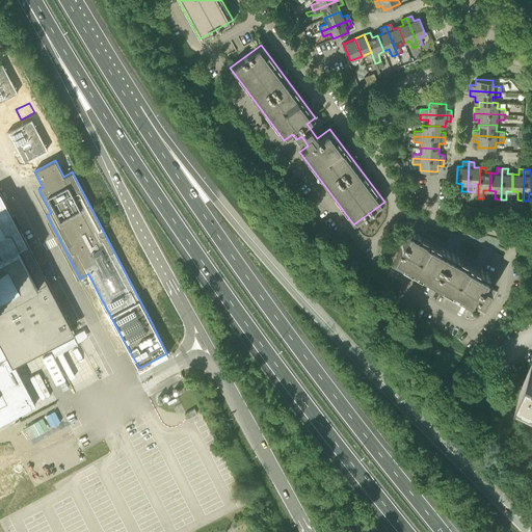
[(0,422),(35,404),(12,361),(71,330),(0,195),(0,422)]
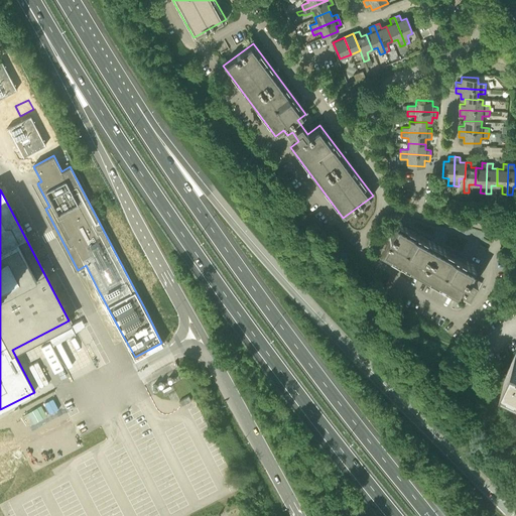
[(398,224),(380,256),(458,298),(462,290),(468,294),(472,286),(477,289),(482,281),(470,275),(475,266),(398,224)]
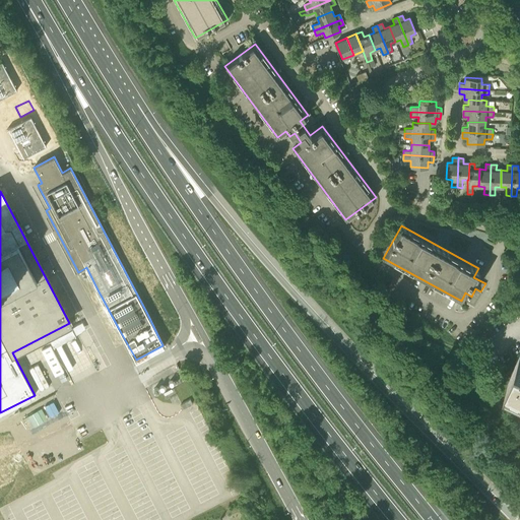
[(51,345),(42,349),(55,376),(64,371),(51,345)]
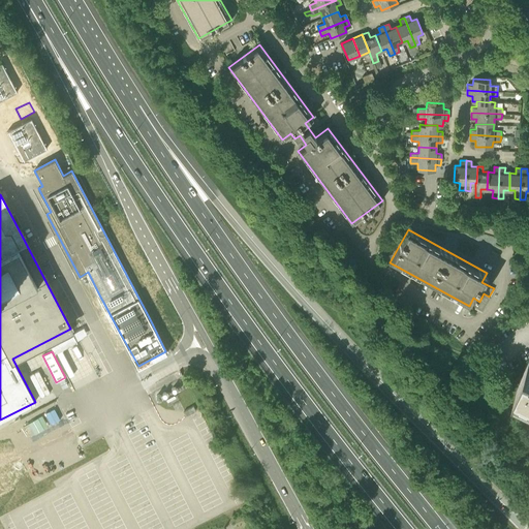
[(528,361),(519,383),(520,384),(520,383),(528,387),(528,361)]
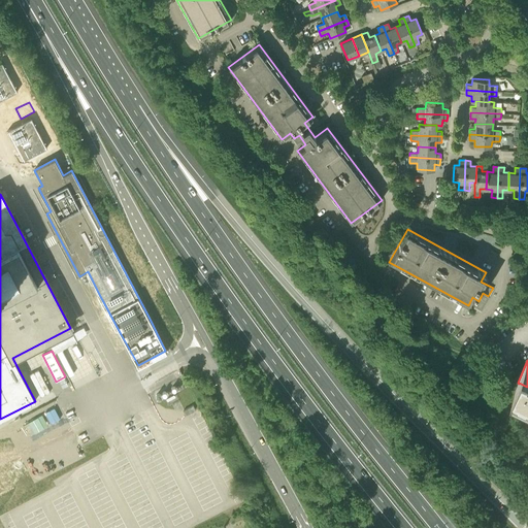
[(45,414),(27,422),(31,433),(51,426),(45,414)]
